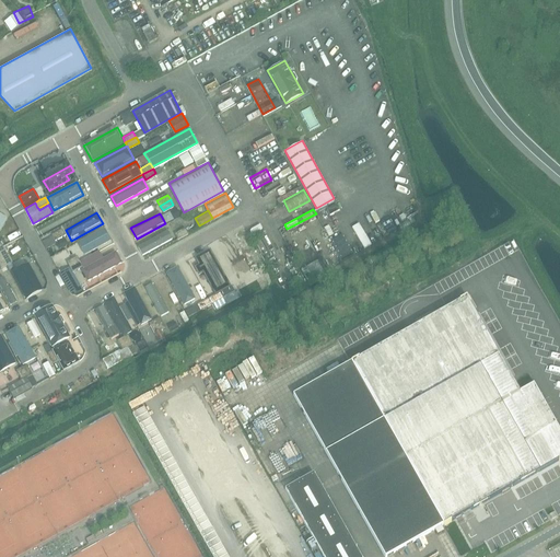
[(60,222),(49,229),(51,233),(62,228),(60,222)]
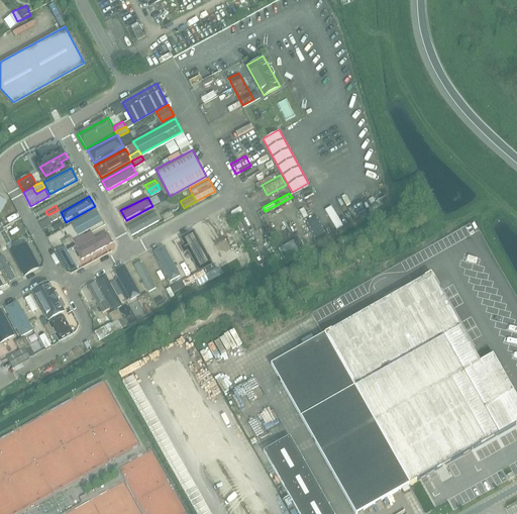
[(161,214),(164,218),(173,213),(171,208),(161,214)]
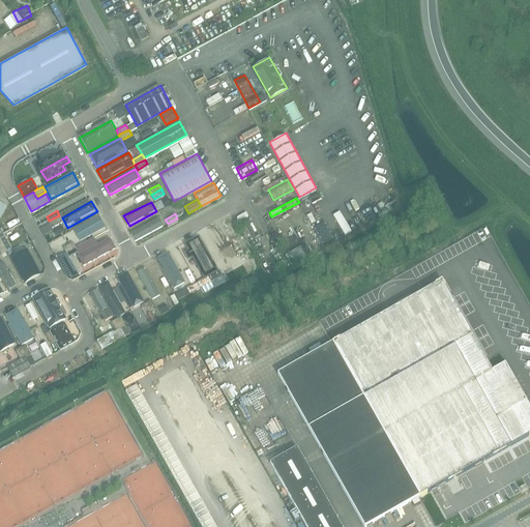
[(62,221),(59,215),(49,221),(50,222),(52,226),(62,221)]
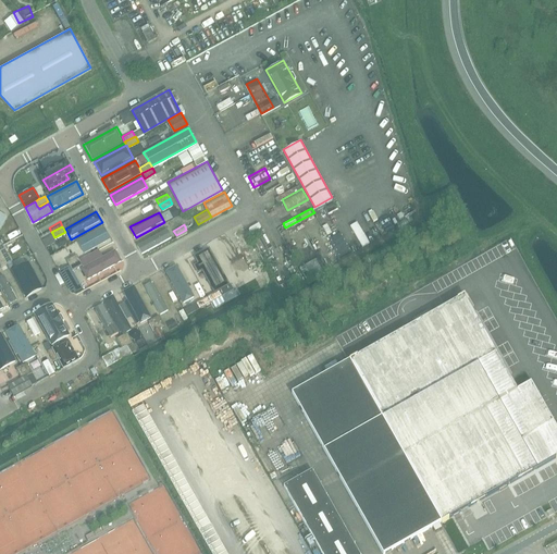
[(103,226),(79,239),(85,250),(109,238),(103,226)]
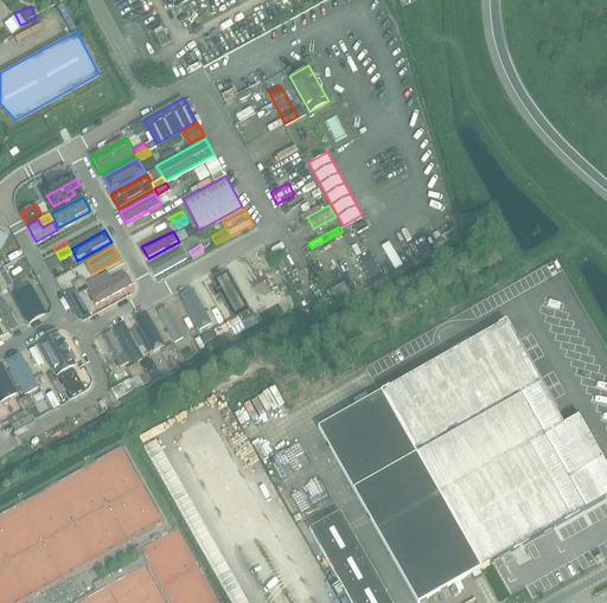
[(184,249),(152,267),(157,276),(189,258),(184,249)]
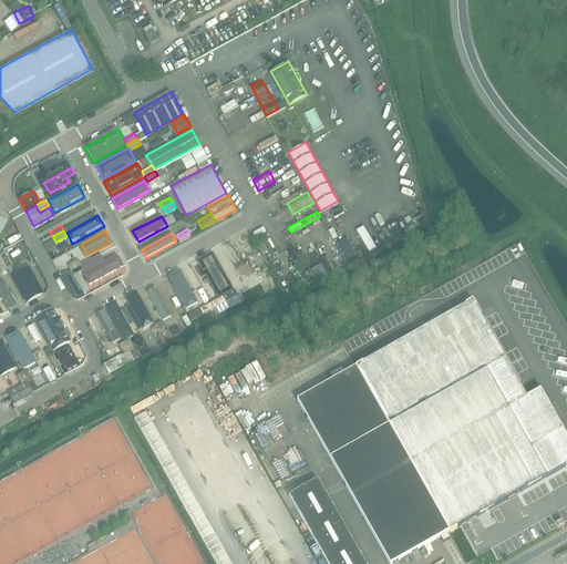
[(55,242),(53,237),(42,243),(47,249),(57,244),(55,242)]
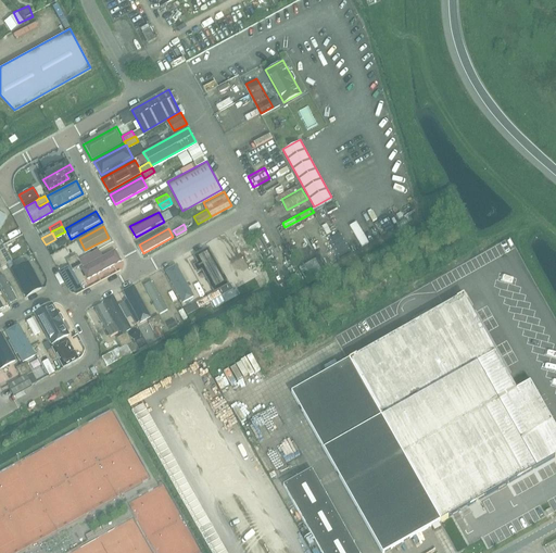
[(103,256),(98,248),(80,258),(92,279),(123,262),(116,250),(103,256)]
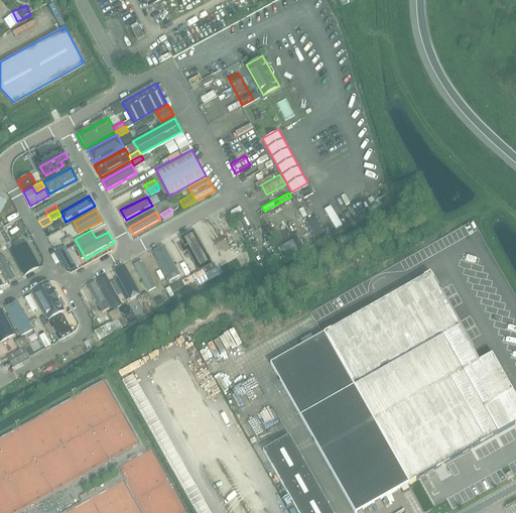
[(10,240),(5,231),(0,233),(5,243),(10,240)]
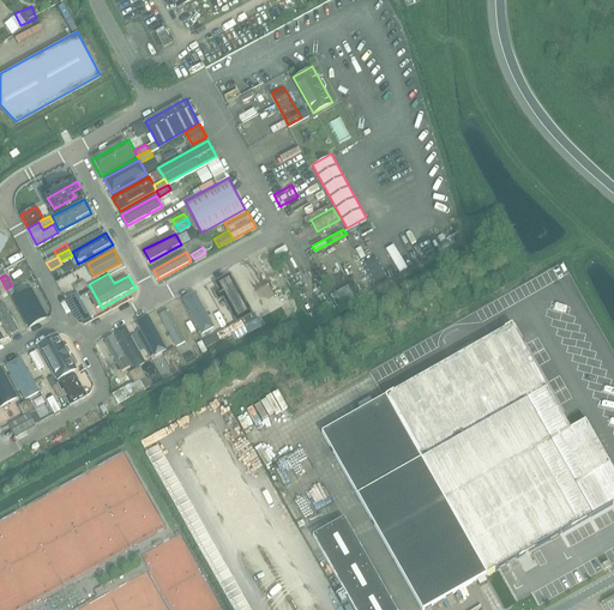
[(84,278),(72,284),(76,290),(77,290),(88,284),(84,278)]
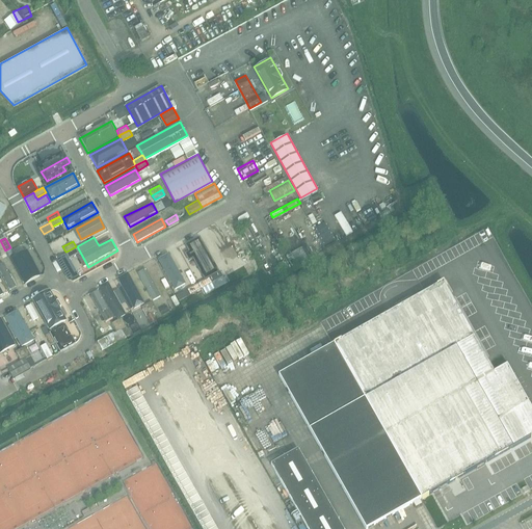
[(22,245),(8,254),(23,282),(38,274),(22,245)]
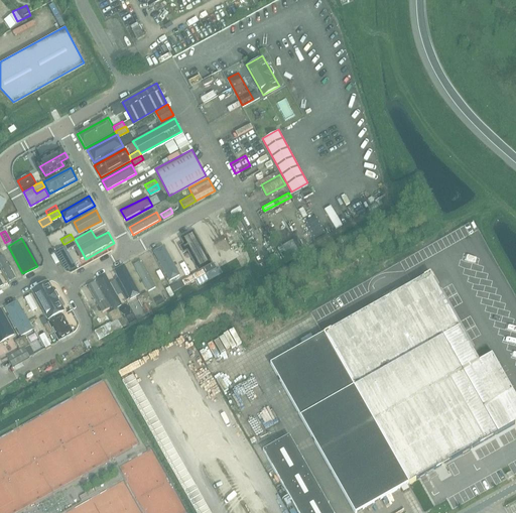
[(65,244),(63,244),(67,249),(76,244),(77,243),(74,239),(65,244)]
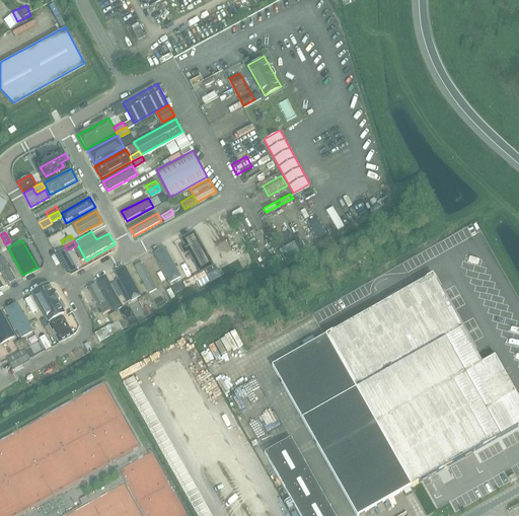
[(67,250),(64,245),(55,250),(65,268),(67,267),(69,272),(77,268),(67,250)]
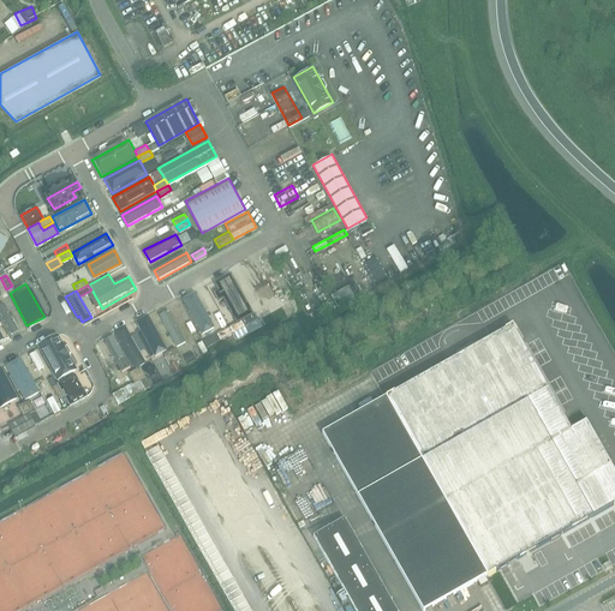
[(9,295),(0,300),(0,313),(13,334),(25,327),(9,295)]
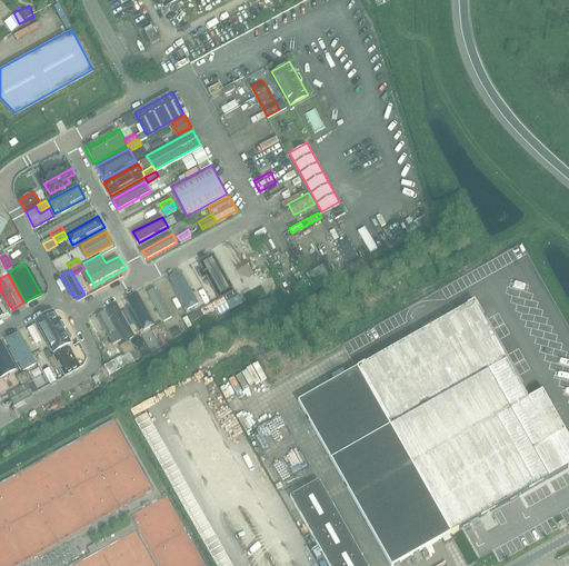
[(158,288),(149,293),(163,320),(172,315),(158,288)]
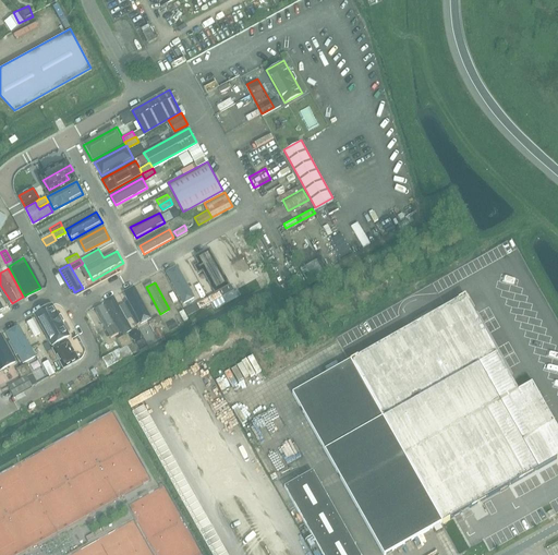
[(136,286),(124,292),(142,323),(148,320),(154,316),(136,286)]
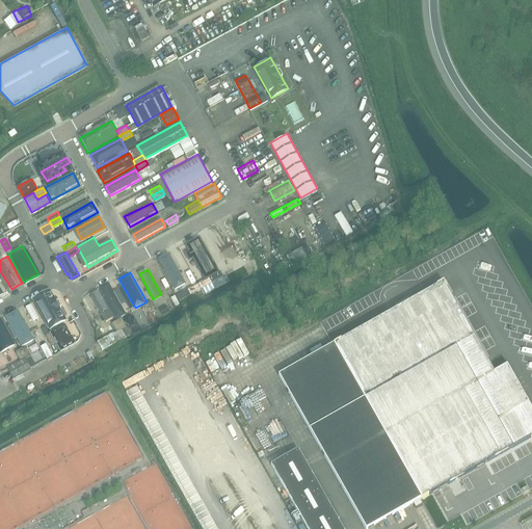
[(334,341),(333,342),(420,497),(421,496),(422,497),(429,493),(428,493),(531,434),(531,435),(531,434),(531,432),(531,431),(531,406),(507,362),(494,369),(446,286),(447,286),(443,279),(436,283),(341,338),(341,337),(334,341)]
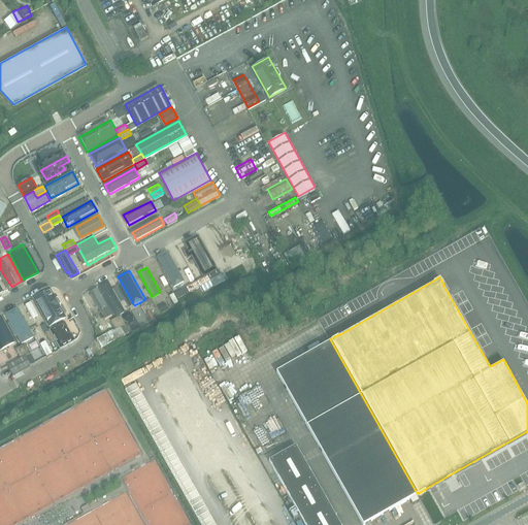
[(108,282),(100,286),(116,315),(124,309),(108,282)]
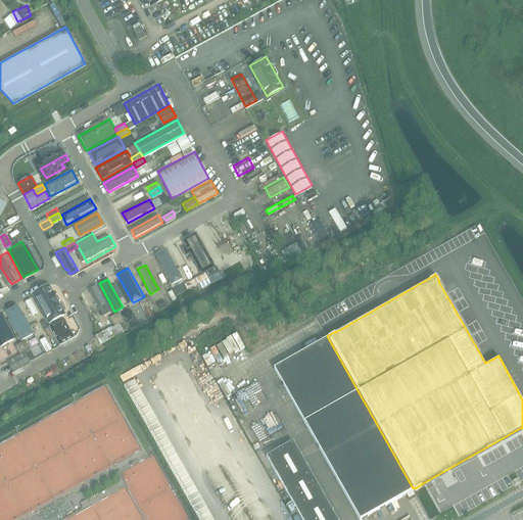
[(97,285),(89,289),(104,317),(112,313),(97,285)]
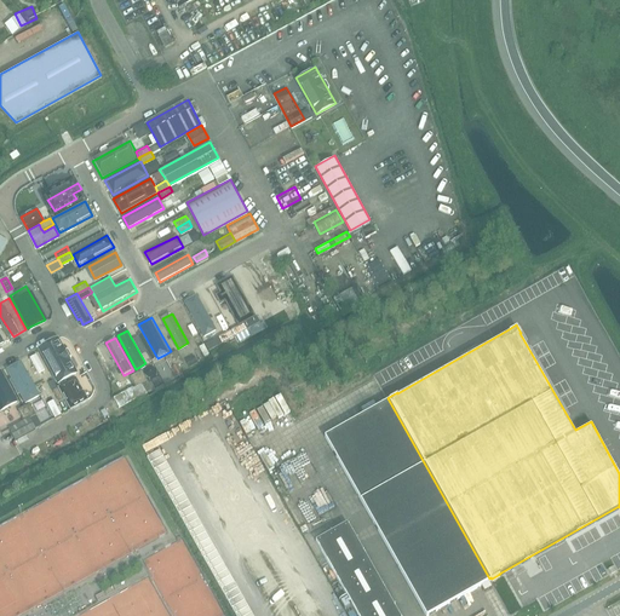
[(59,380),(69,374),(56,349),(46,355),(59,380)]
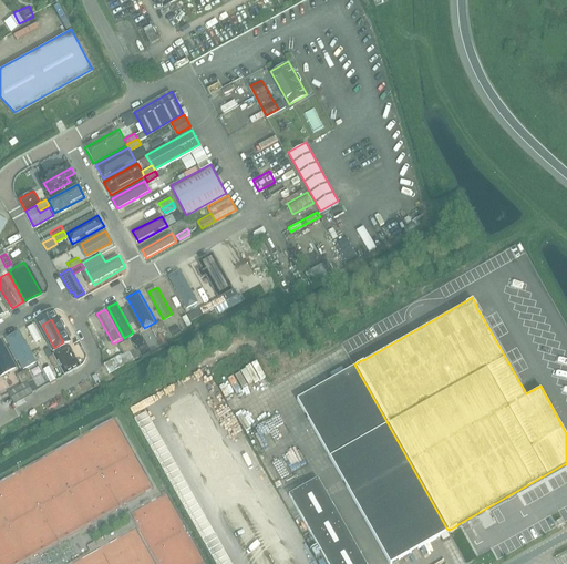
[(162,319),(156,321),(162,332),(167,330),(162,319)]
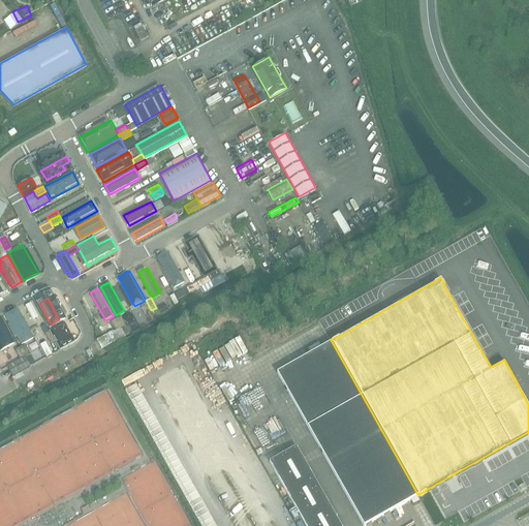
[(151,310),(146,300),(141,303),(146,313),(151,310)]
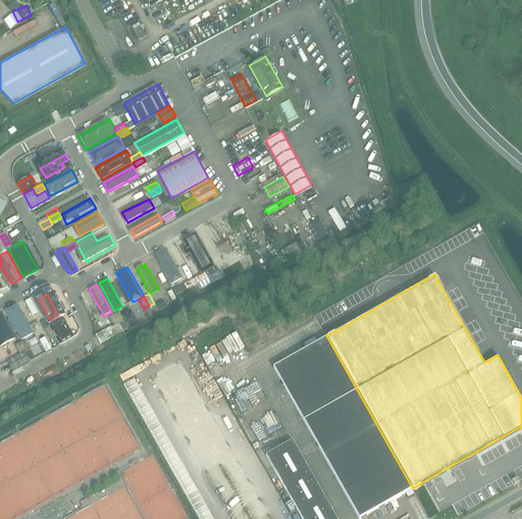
[(30,299),(23,302),(31,315),(37,312),(30,299)]
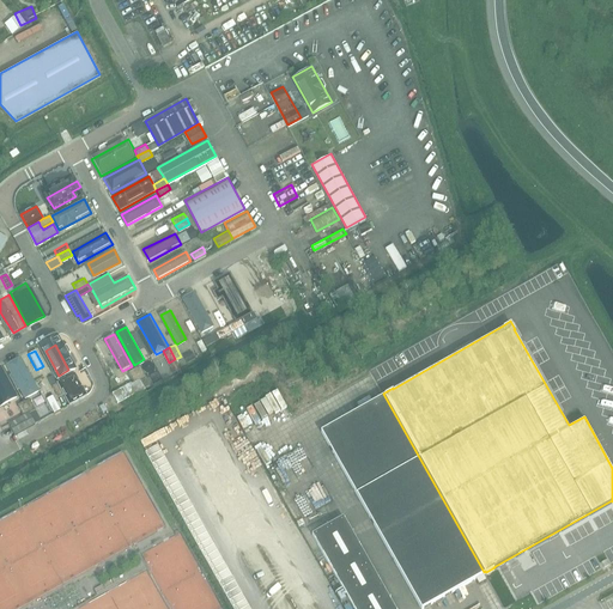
[(20,358),(10,363),(24,388),(35,382),(20,358)]
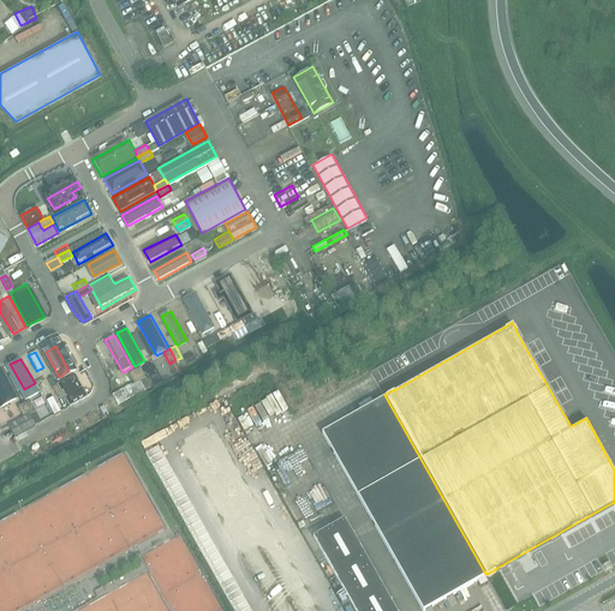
[(175,360),(169,364),(174,372),(180,369),(175,360)]
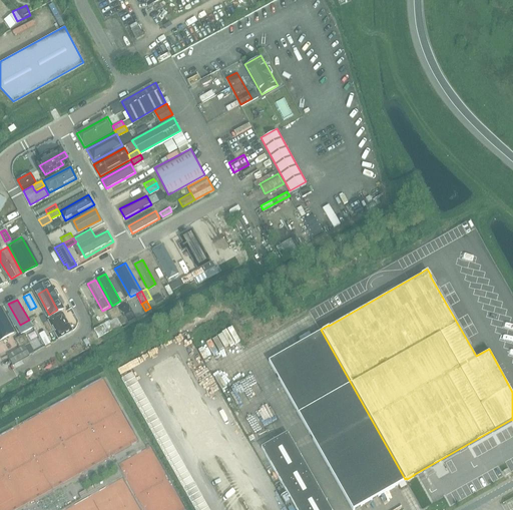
[(122,314),(117,305),(113,307),(118,317),(124,314),(124,313),(122,314)]
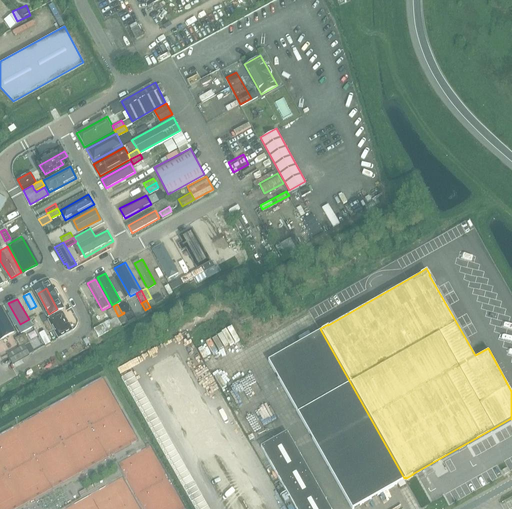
[(16,333),(1,306),(0,306),(0,331),(4,339),(16,333)]
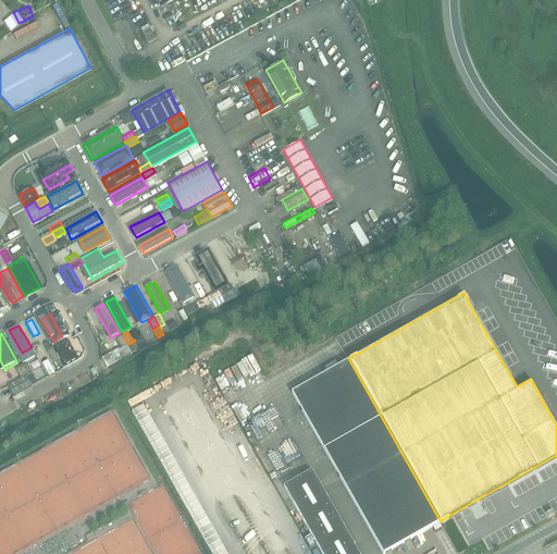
[(128,344),(123,333),(116,336),(122,345),(121,346),(122,347),(128,344)]
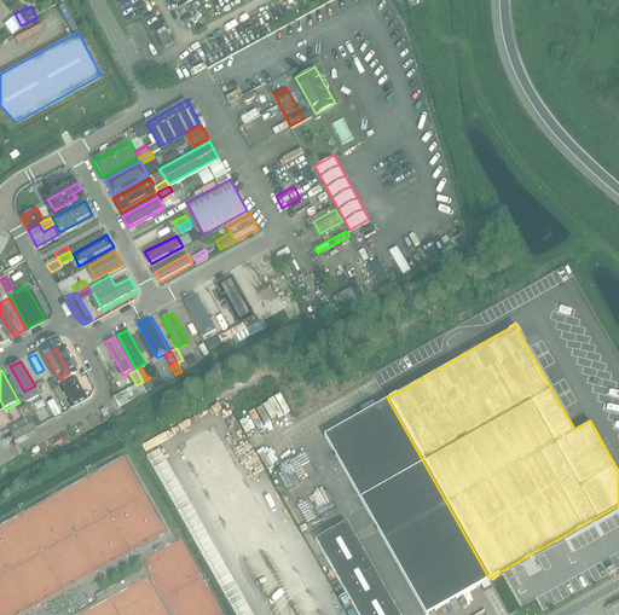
[(58,384),(64,395),(70,406),(88,396),(75,375),(58,384)]
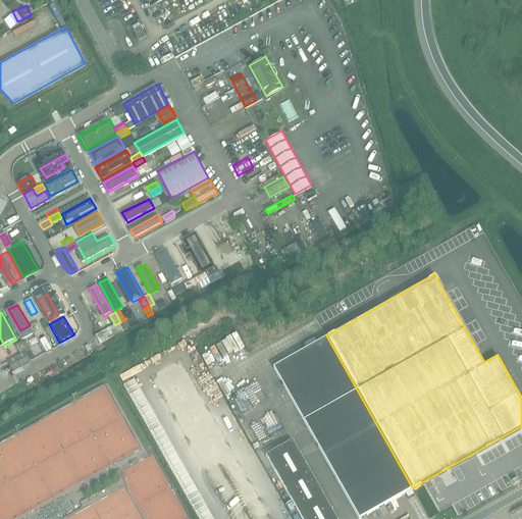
[(126,319),(120,322),(114,325),(113,324),(112,324),(95,333),(100,343),(131,325),(126,319)]
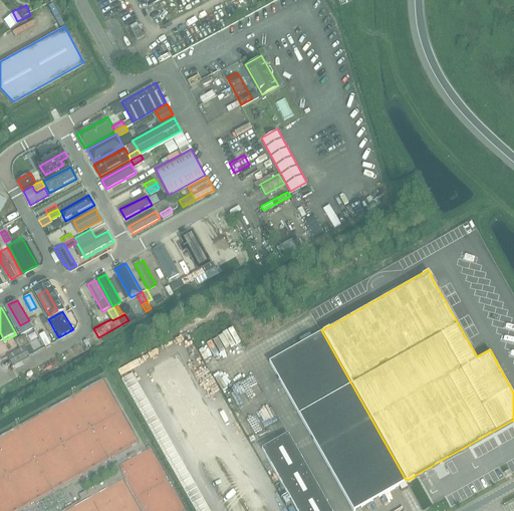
[(53,328),(48,319),(43,322),(48,331),(53,328)]
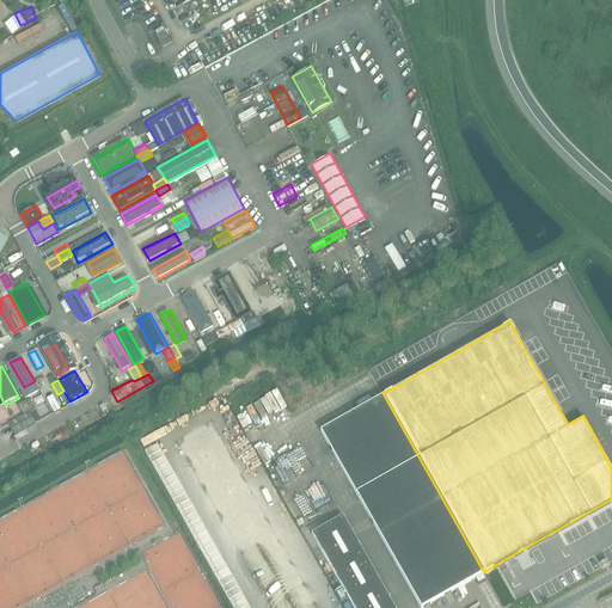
[(383,393),(320,429),(421,607),(483,571),(383,393)]
